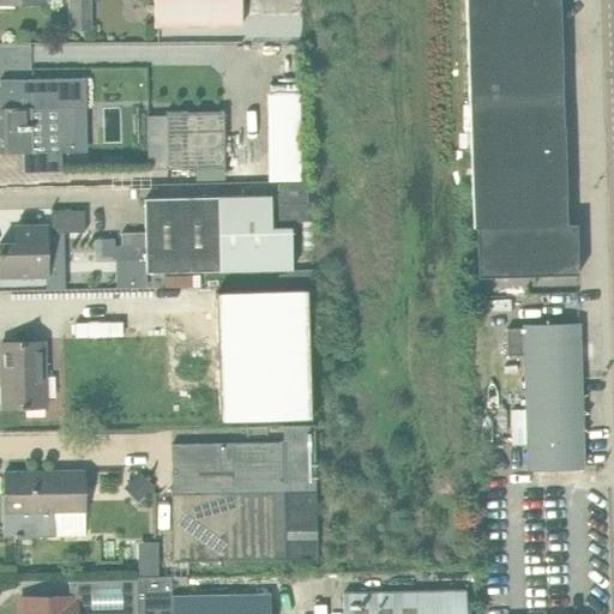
[(89,0),(67,0),(67,32),(89,32),(89,0)]
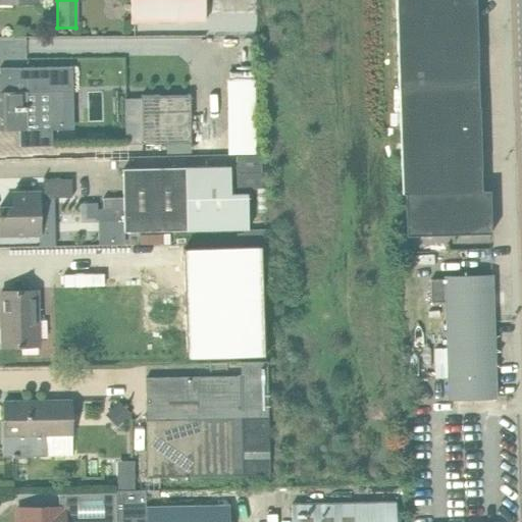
[(131,0),(132,22),(193,20),(192,0),(131,0)]
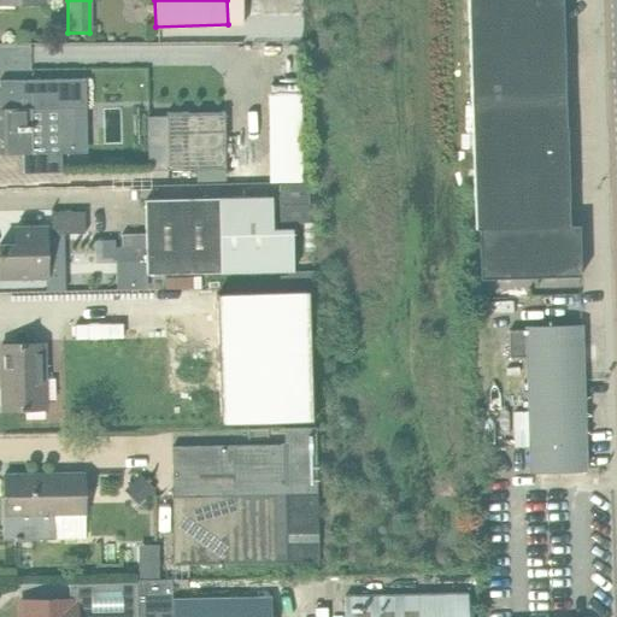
[(562,0),(466,0),(469,45),(564,41),(562,0)]
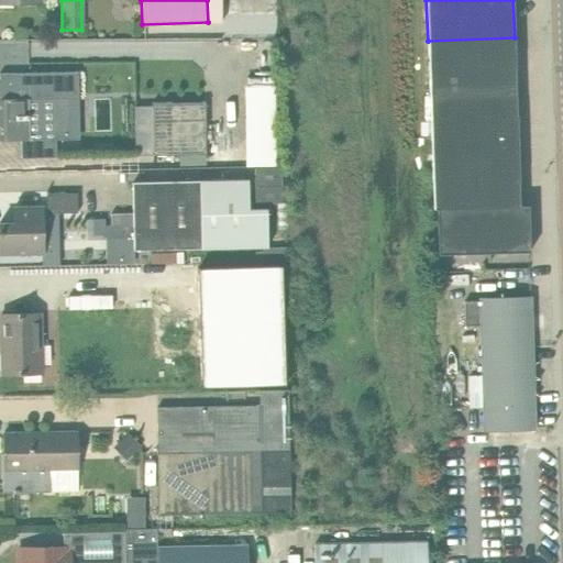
[(515,37),(428,41),(430,101),(517,98),(515,37)]
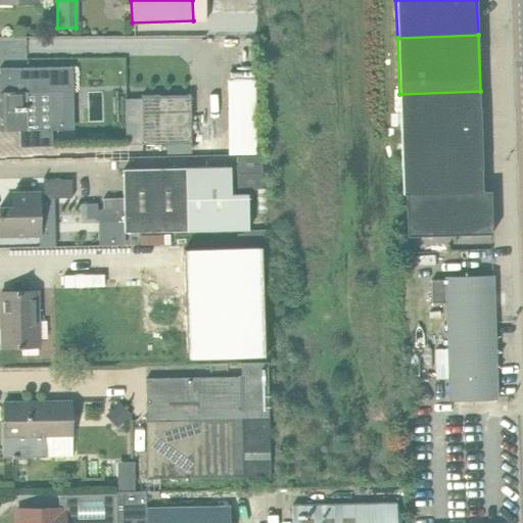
[(53,123),(65,122),(73,93),(73,66),(0,67),(0,130),(19,131),(19,147),(52,146),(52,129),(41,129),(40,92),(52,92),(53,123)]
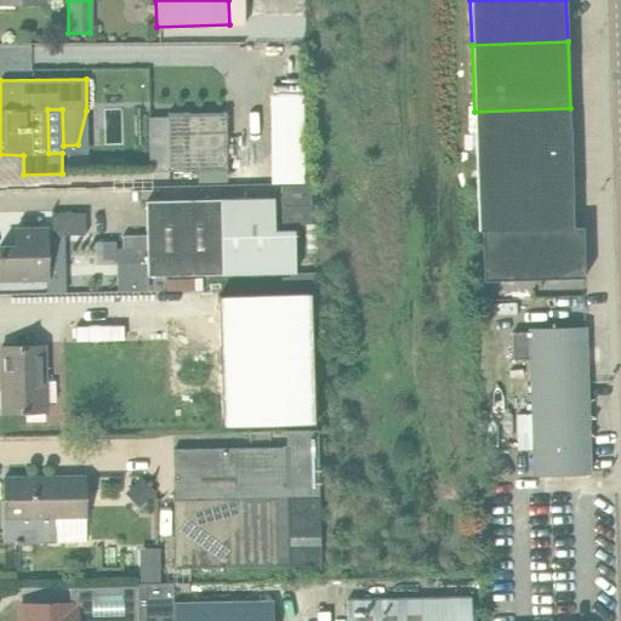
[(570,108),(474,112),(476,170),(571,167),(570,108)]
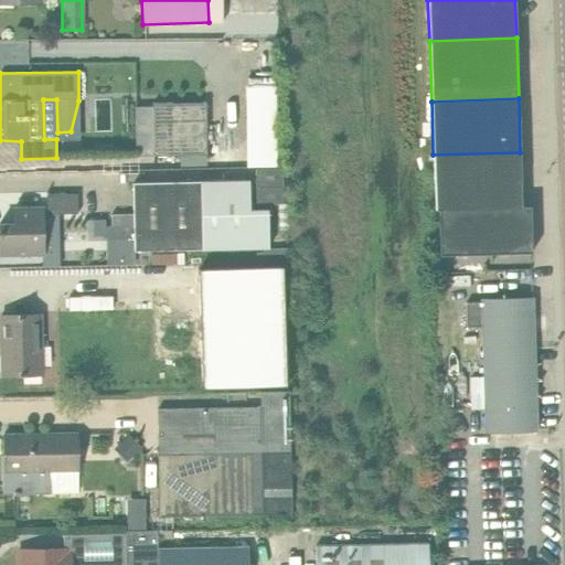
[(155,156),(208,155),(206,102),(153,103),(155,156)]
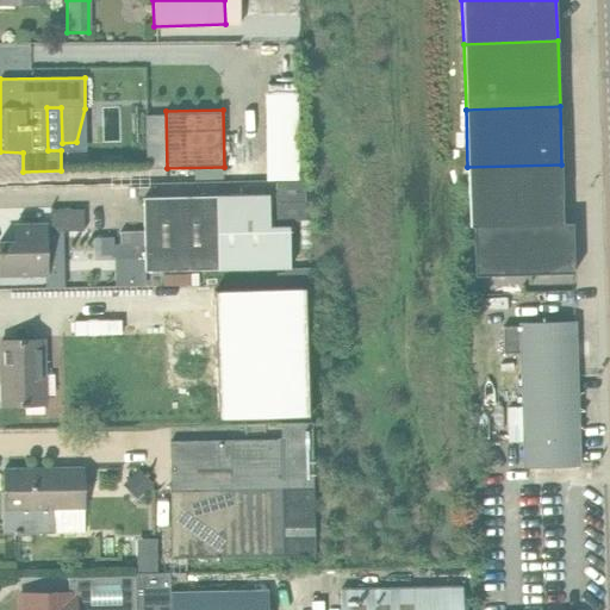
[(561,165),(467,167),(470,225),(564,223),(561,165)]
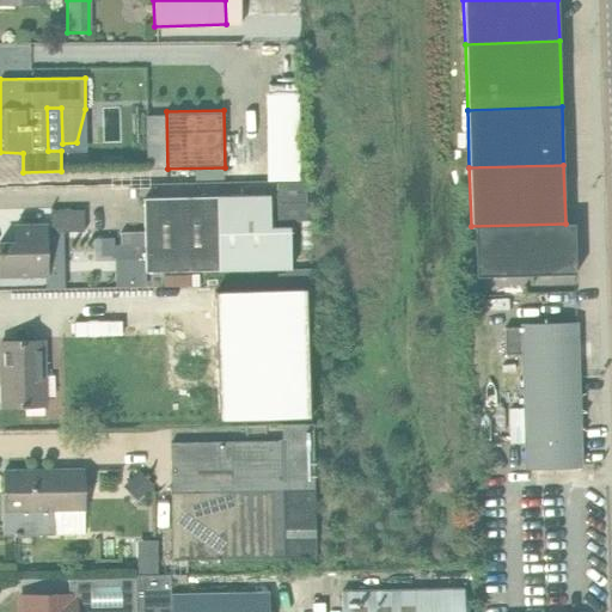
[(277,221),(306,220),(305,182),(276,183),(277,221)]
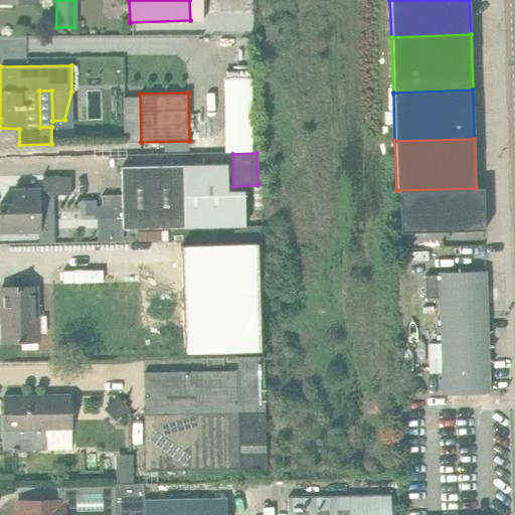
[(183,165),(122,166),(122,195),(123,228),(184,227),(244,225),(244,190),(228,191),(227,176),(184,177),(183,165)]
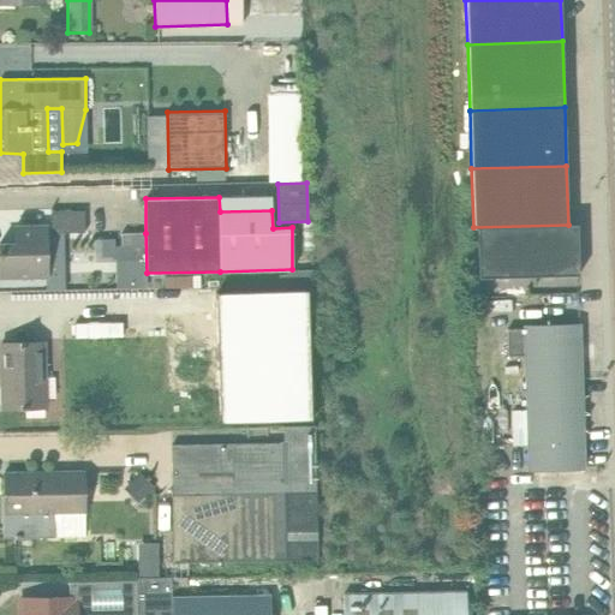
[(52,233),(84,233),(84,212),(51,212),(52,233)]
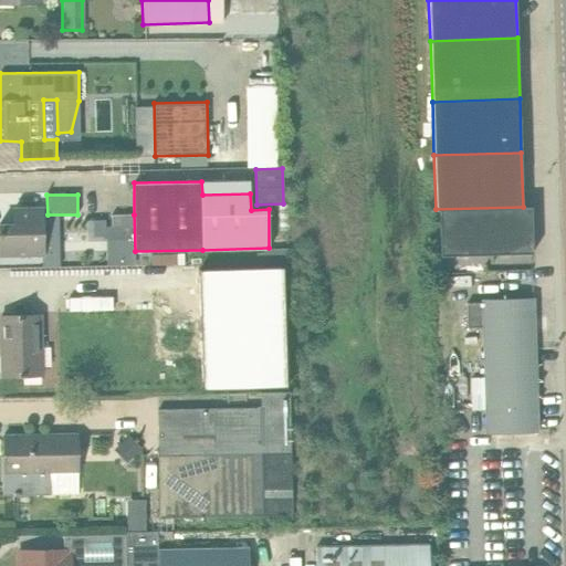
[(523,207),(436,209),(437,254),(532,253),(532,206),(523,207)]
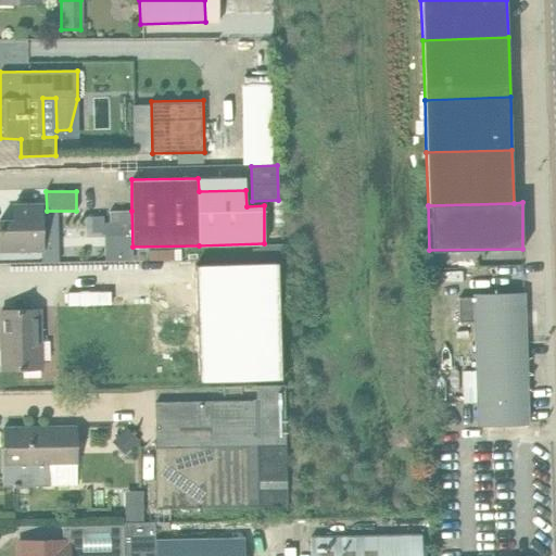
[(0,251),(49,250),(49,234),(42,234),(41,204),(13,205),(14,220),(0,220),(0,251)]
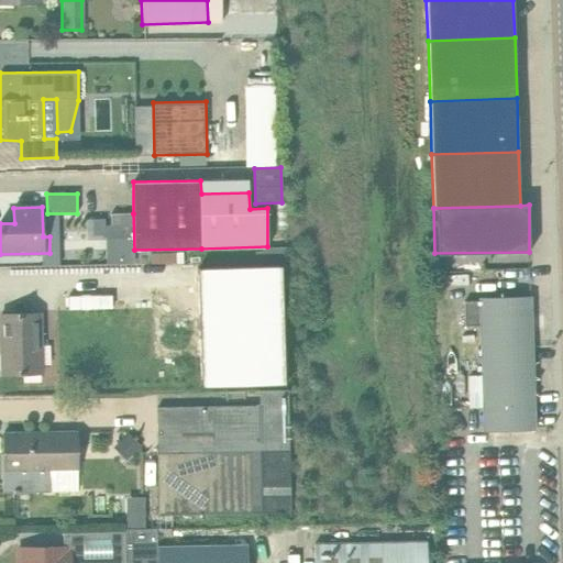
[(111,224),(106,224),(107,264),(134,263),(134,250),(133,213),(111,213),(111,224)]
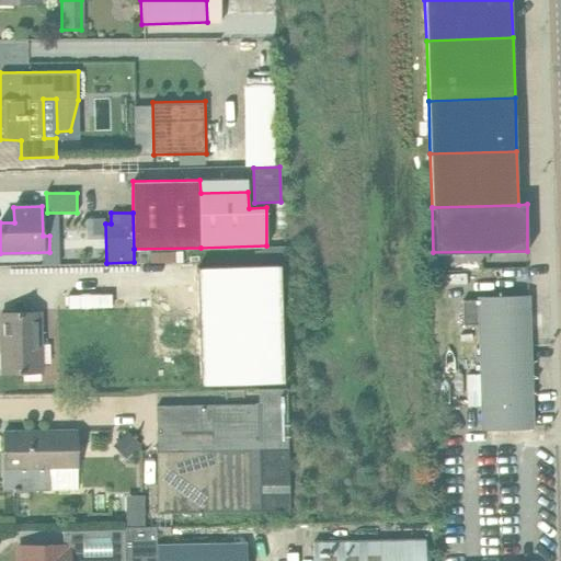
[(83,262),(82,249),(53,250),(54,263),(83,262)]
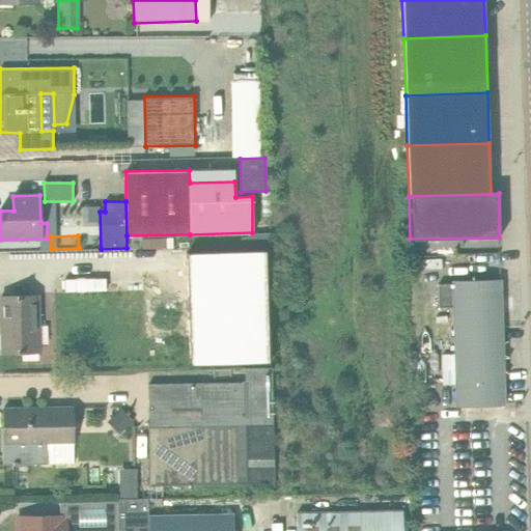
[(266,250),(187,253),(190,365),(270,362),(266,250)]
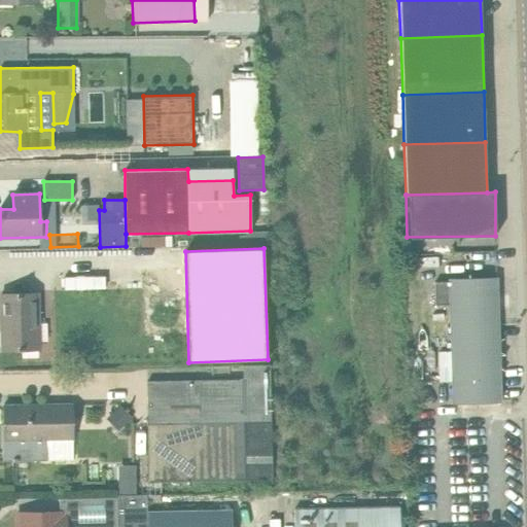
[(184,332),(184,267),(141,267),(142,334),(184,332)]
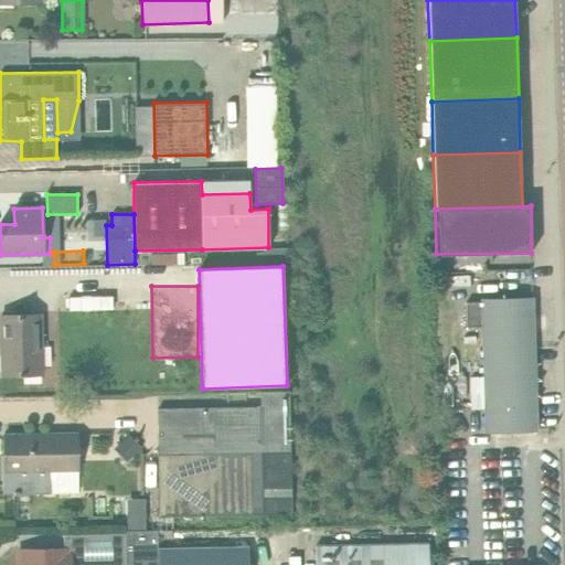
[(482,327),(486,432),(514,432),(536,430),(532,298),(510,299),(481,299),(482,301),(466,302),(467,327),(482,327)]
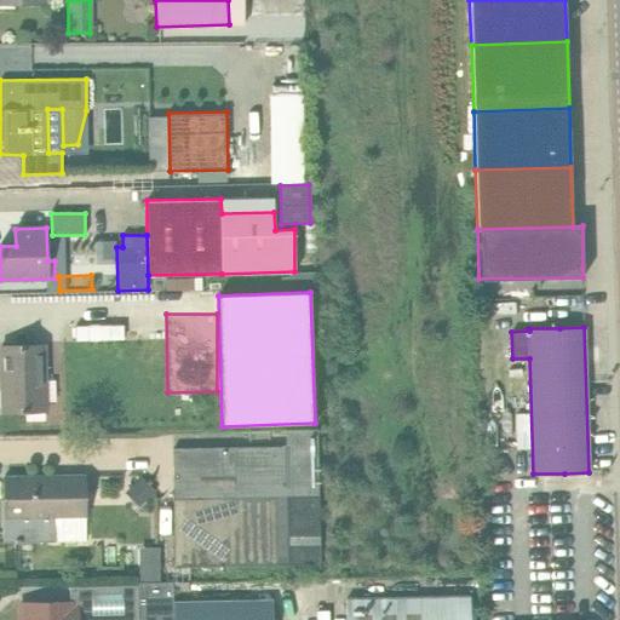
[(44,344),(26,345),(1,346),(3,412),(46,411),(44,344)]
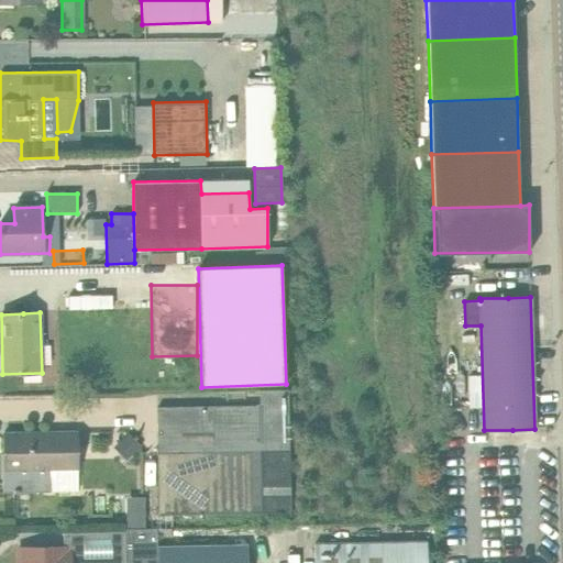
[(260,392),(261,405),(156,408),(157,452),(158,515),(289,512),(288,451),(287,390),(260,392)]
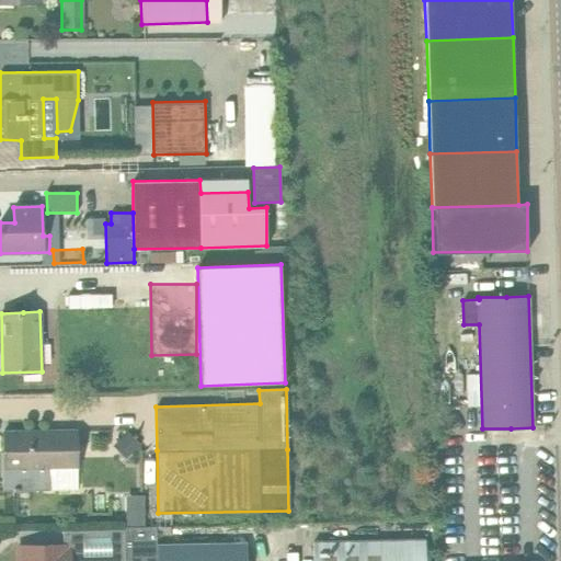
[(26,430),(4,431),(6,491),(27,490),(76,489),(76,468),(75,428),(26,430)]
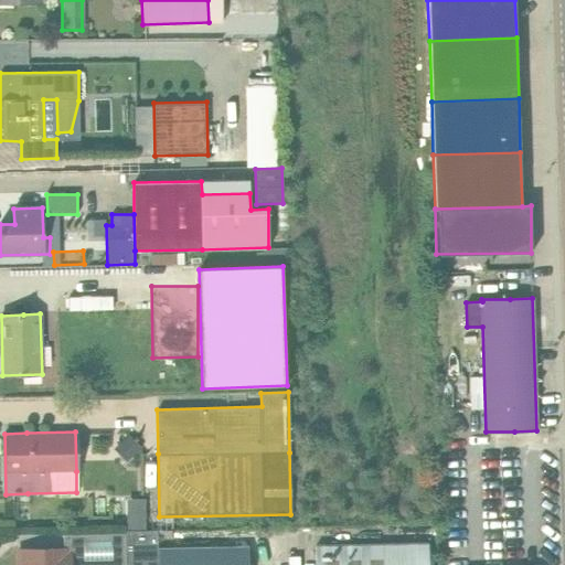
[(113,449),(126,462),(141,448),(128,434),(113,449)]
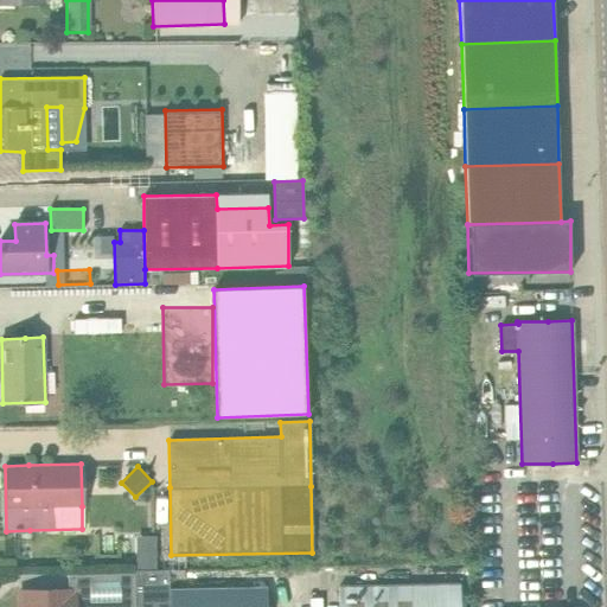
[(134,535),(135,568),(155,567),(155,534),(134,535)]
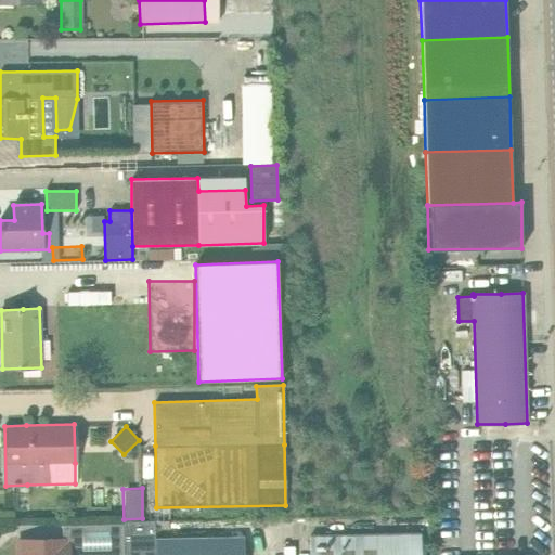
[(46,536),(46,540),(24,541),(24,554),(124,554),(125,554),(124,534),(155,533),(155,525),(124,526),(124,523),(63,525),(62,540),(57,540),(57,536),(46,536)]
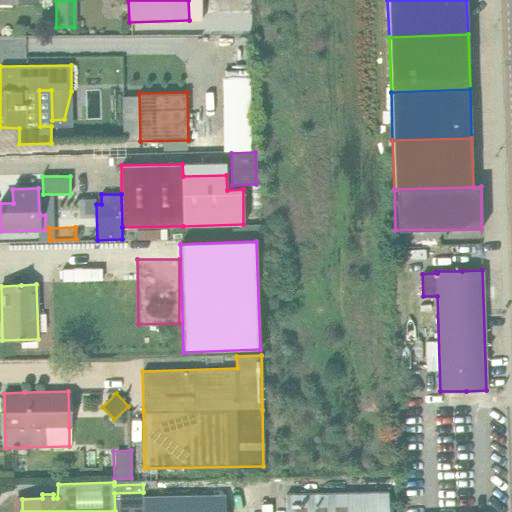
[(143,492),(114,493),(115,511),(114,511),(144,511),(144,508),(144,497),(143,497),(143,492)]
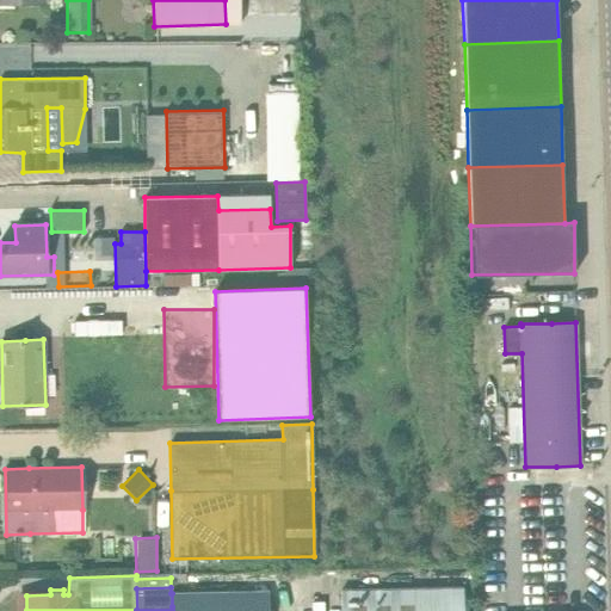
[(463,610),(463,587),(341,590),(341,610),(463,610)]
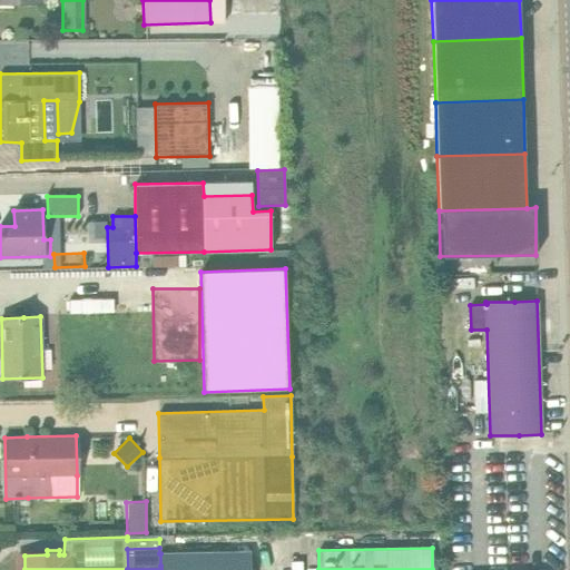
[(160,553),(160,566),(160,569),(252,569),(252,552),(160,553)]
